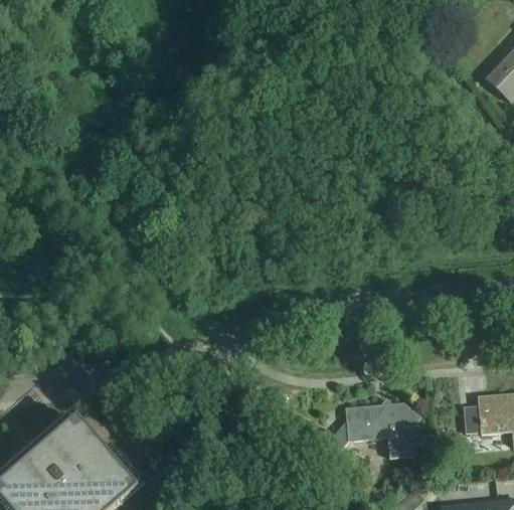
[(513,48),(486,79),(510,102),(513,98),(513,48)]
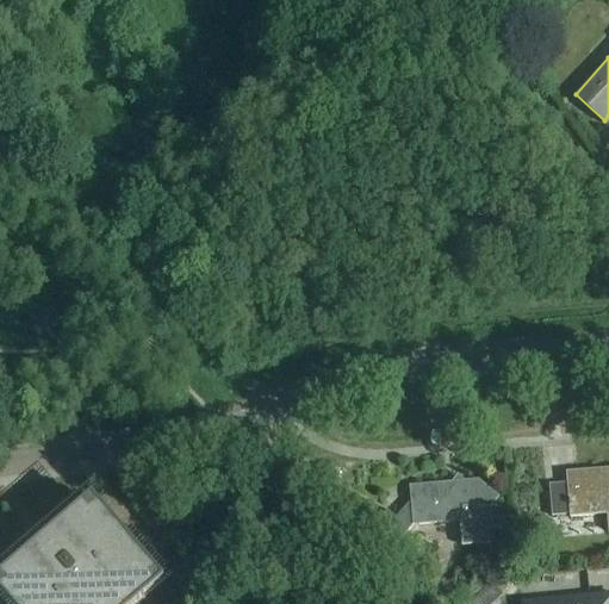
[(608,465),(565,469),(566,480),(548,483),(551,512),(569,511),(569,514),(606,510),(608,529),(608,528),(608,465)]
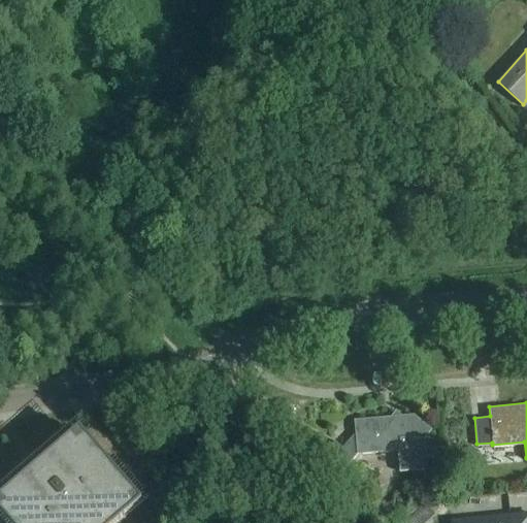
[(325,449),(344,465),(357,451),(397,448),(399,469),(426,467),(424,435),(425,433),(425,423),(413,414),(413,413),(401,414),(401,415),(396,415),(393,419),(389,415),(353,418),(354,431),(342,445),(334,437),(325,449)]
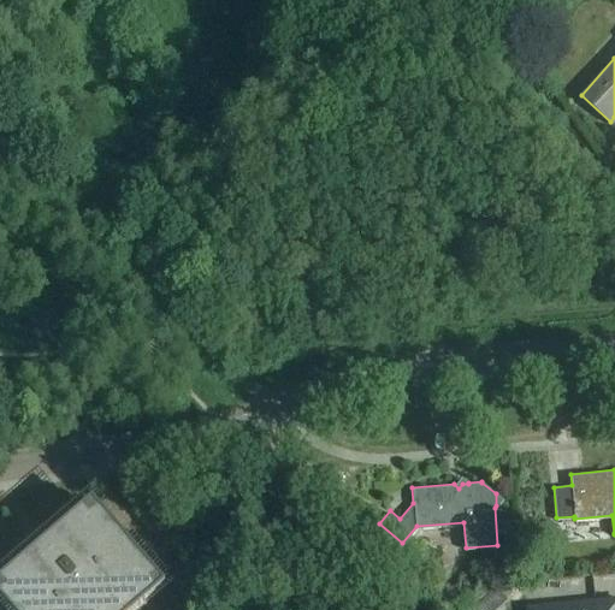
[(0,597),(11,609),(134,609),(166,584),(93,498),(0,576),(0,597)]
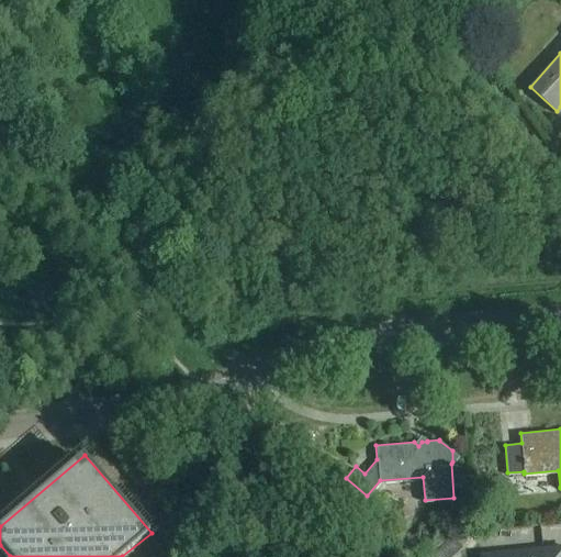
[(452,535),(438,547),(439,548),(446,556),(449,556),(462,546),(460,544),(453,537),(452,535)]
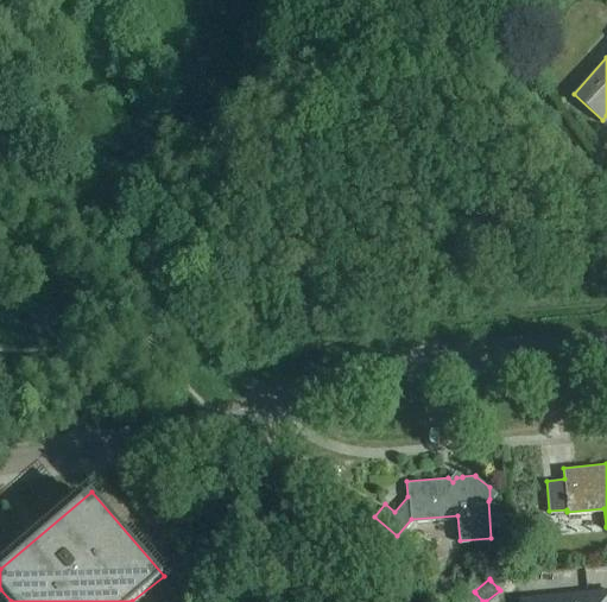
[(520,601),(587,601),(587,591),(520,599),(520,601)]
